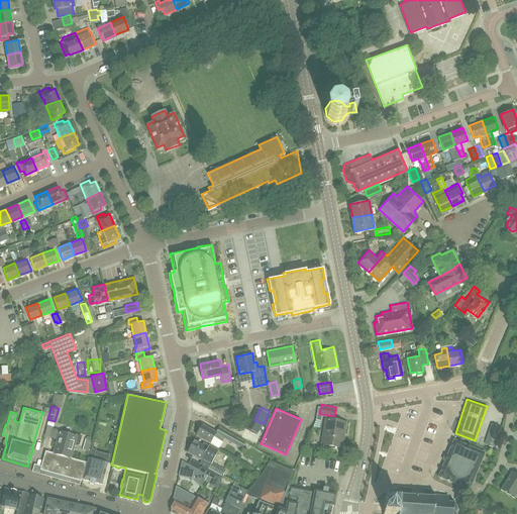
[(325,417),(321,442),(339,445),(341,430),(343,430),(344,420),(325,417)]
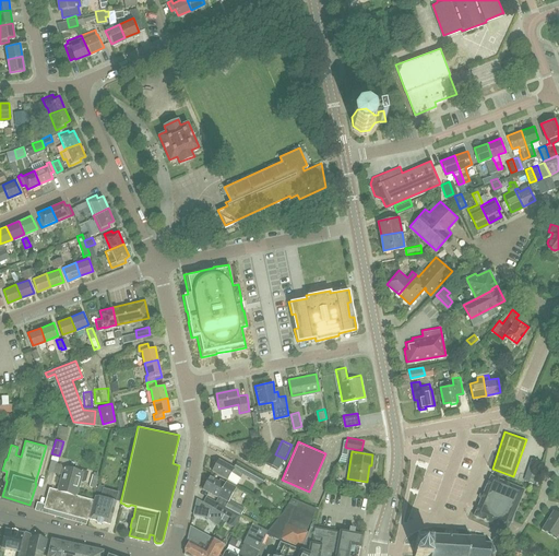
[(325,475),(332,457),(325,454),(319,473),(325,475)]
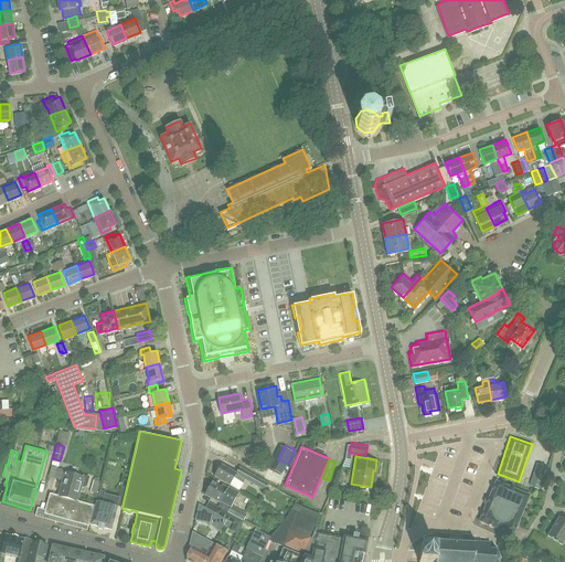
[(531,473),(543,477),(547,465),(535,460),(531,473)]
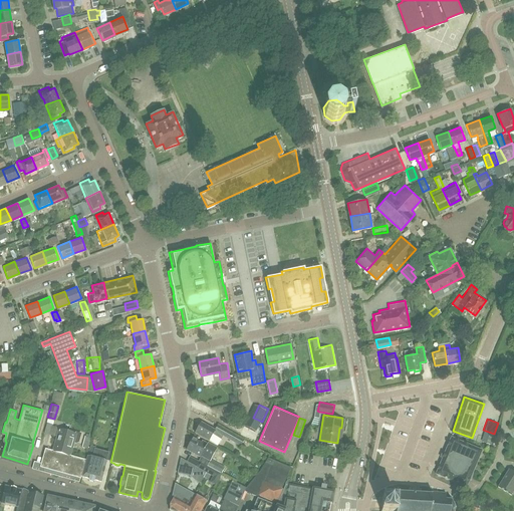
[(49,433),(52,423),(47,421),(43,431),(49,433)]
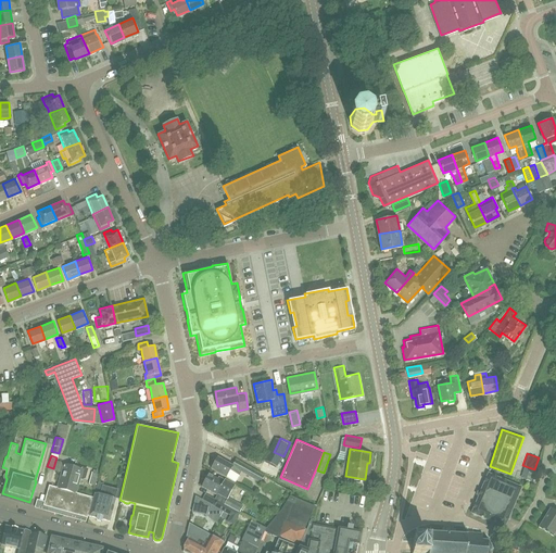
[(234,480),(240,469),(260,480),(261,478),(262,475),(263,474),(241,462),(238,467),(217,455),(214,460),(213,461),(211,464),(211,465),(211,467),(234,480)]
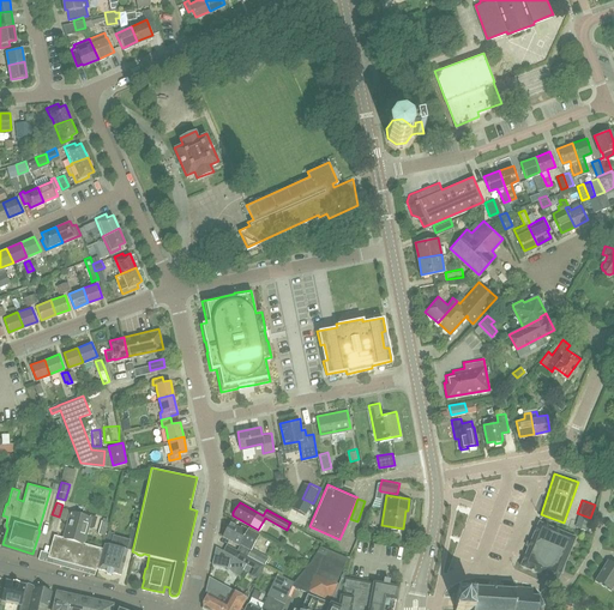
[(71,509),(67,519),(64,536),(54,533),(48,555),(97,568),(103,547),(84,542),(88,526),(90,527),(94,525),(96,514),(90,513),(90,514),(71,509)]
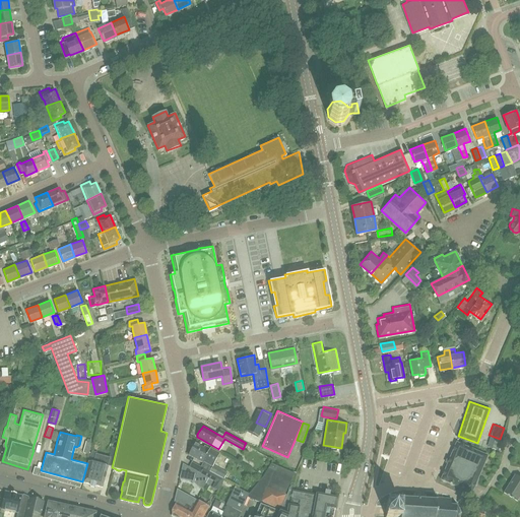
[(82,450),(88,452),(91,441),(86,439),(82,450)]
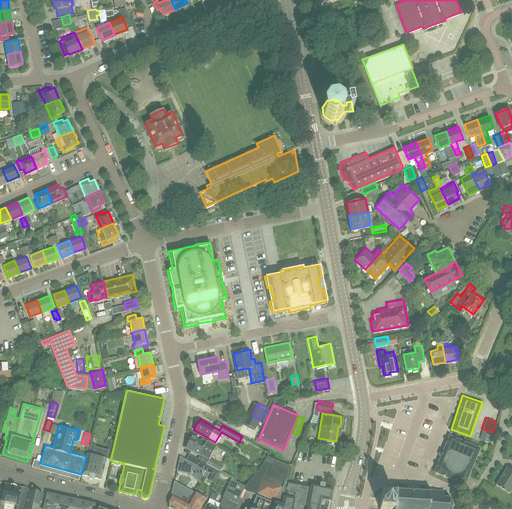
[(191,434),(185,446),(199,453),(200,453),(208,457),(214,446),(200,438),(200,439),(191,434)]
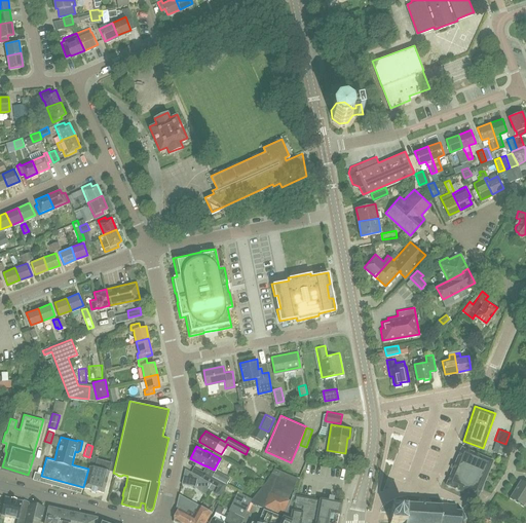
[(449,475),(446,483),(465,491),(477,496),(492,459),(461,446),(449,475)]
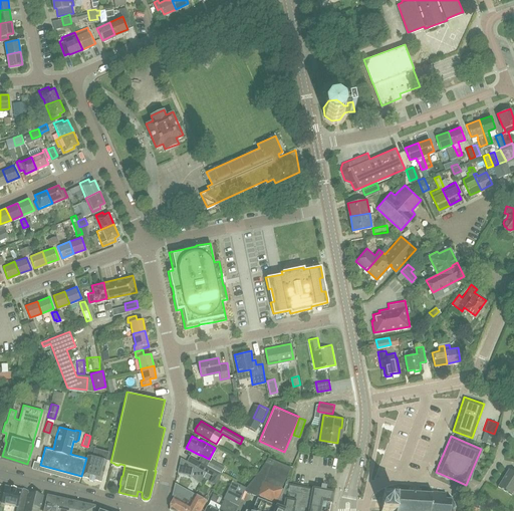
[(112,454),(115,441),(110,440),(107,452),(112,454)]
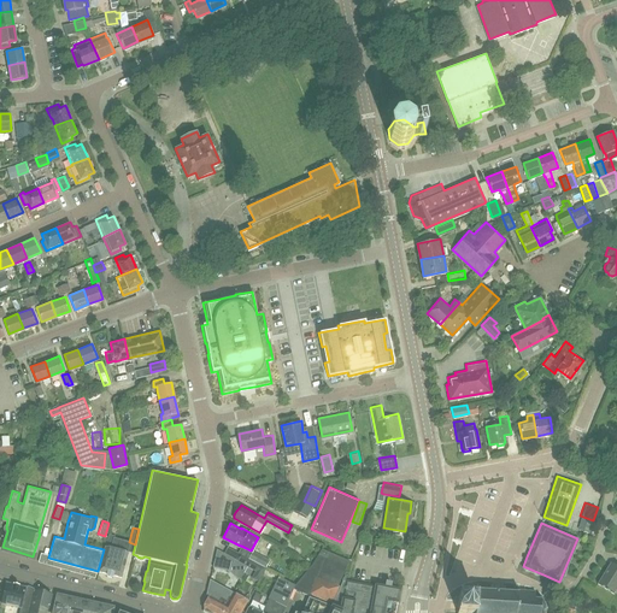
[(109,532),(105,546),(99,569),(107,571),(107,572),(112,573),(113,572),(121,575),(127,552),(112,547),(115,534),(109,532)]
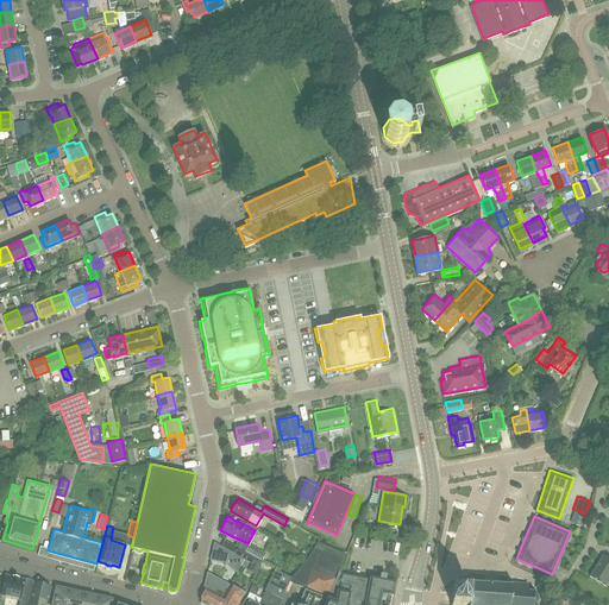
[(214,540),(211,555),(225,562),(232,550),(214,540)]
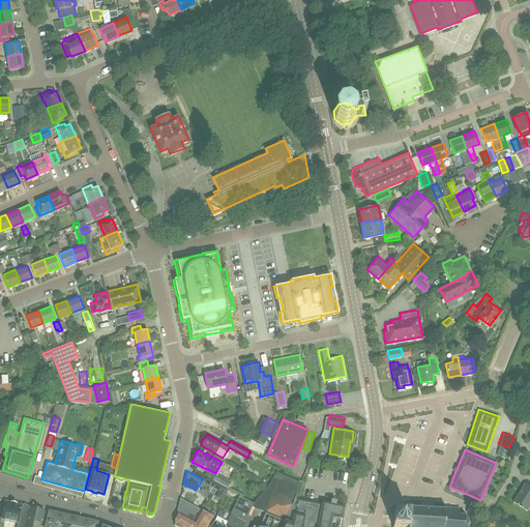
[(291,501),(296,492),(295,491),(299,481),(276,470),(267,484),(254,501),(253,504),(266,510),(267,509),(285,518),(291,501)]
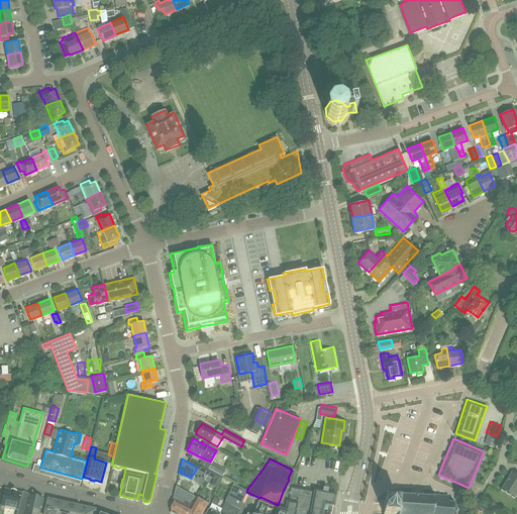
[(226,468),(212,459),(207,467),(222,475),(226,468)]
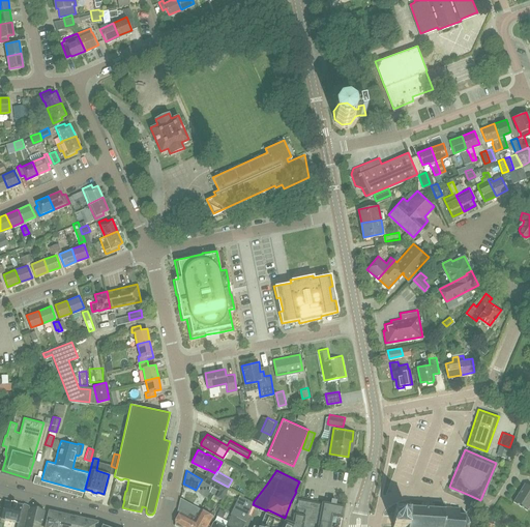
[(207,475),(205,480),(215,487),(218,481),(212,478),(207,475)]
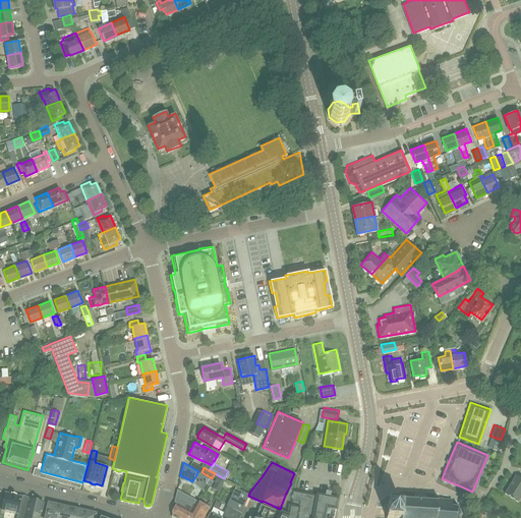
[(520,495),(520,476),(515,473),(504,492),(518,500),(520,495)]
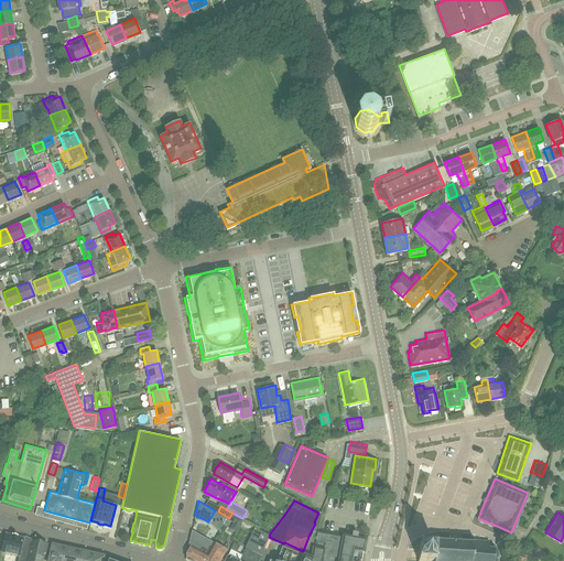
[(257,560),(261,553),(269,533),(255,527),(241,553),(238,560),(237,560),(257,560)]
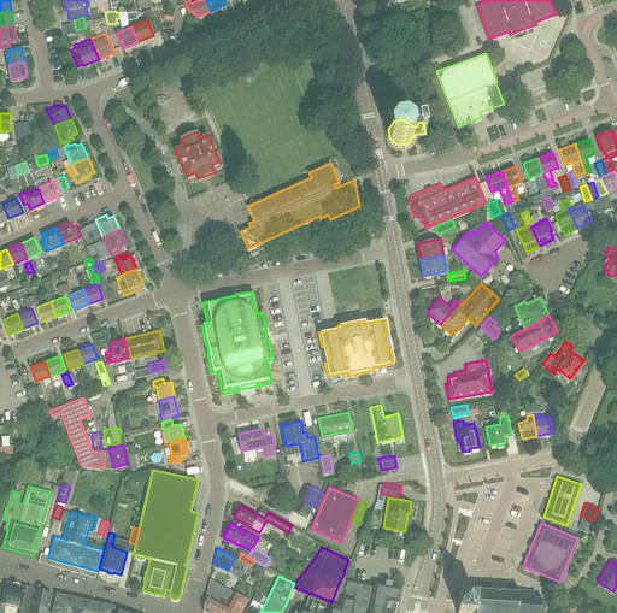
[(342,579),(331,605),(328,612),(394,612),(397,601),(398,602),(400,588),(391,587),(392,582),(386,581),(385,585),(375,583),(375,584),(346,578),(345,579),(342,579)]
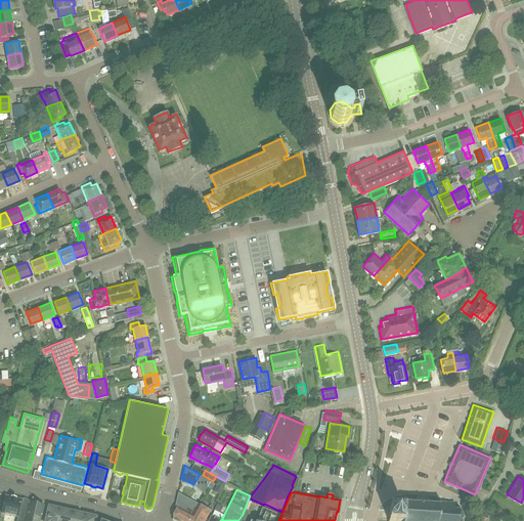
[(187,520),(198,503),(180,492),(177,497),(175,504),(177,505),(173,512),(173,518),(179,520),(187,520)]
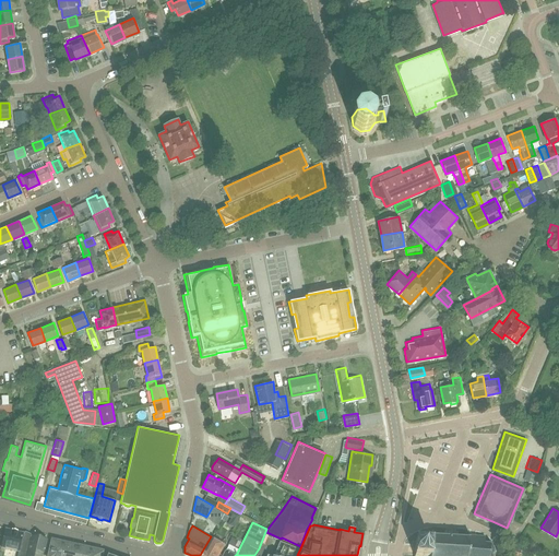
[(19,549),(22,531),(23,531),(6,527),(1,545),(18,549),(19,549)]
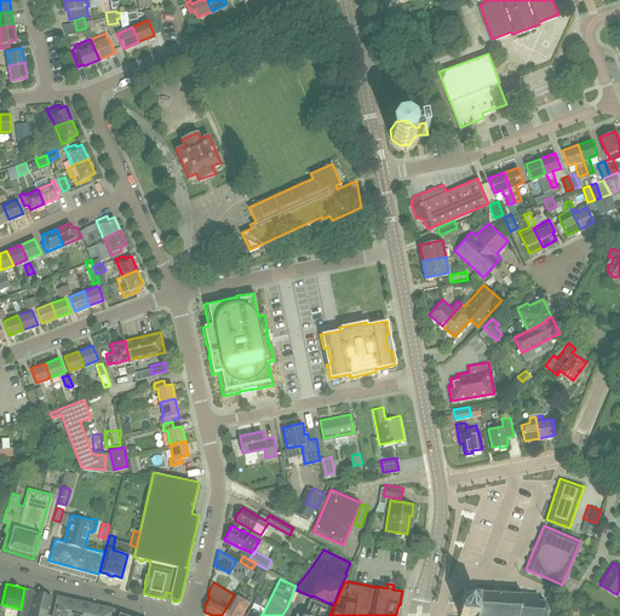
[(24,588),(21,609),(19,609),(17,615),(45,615),(47,605),(50,605),(52,596),(24,588)]
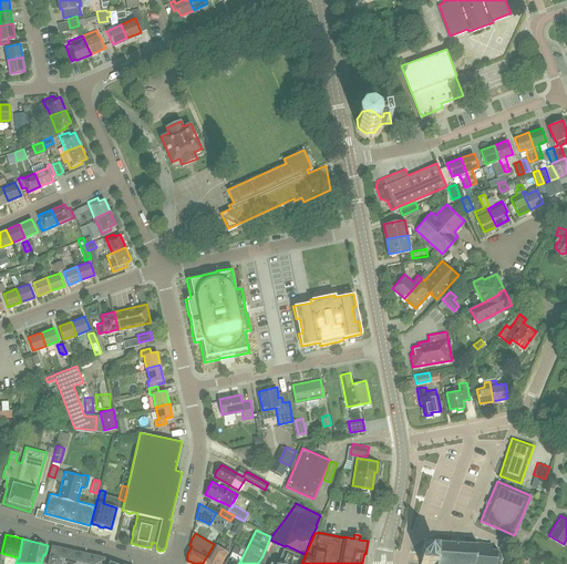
[(436,547),(421,546),(421,549),(420,561),(420,563),(436,563),(435,563),(501,563),(502,556),(497,550),(491,550),(492,542),(483,541),(476,541),(476,540),(474,540),(474,544),(463,543),(463,540),(462,540),(461,543),(452,543),(452,540),(450,539),(450,543),(439,542),(439,539),(436,539),(436,547)]
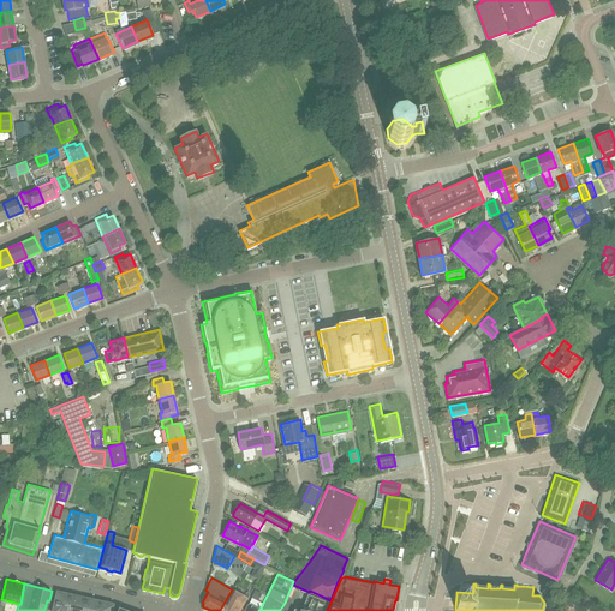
[(240,610),(244,607),(242,606),(246,597),(232,588),(232,589),(220,610),(240,610)]
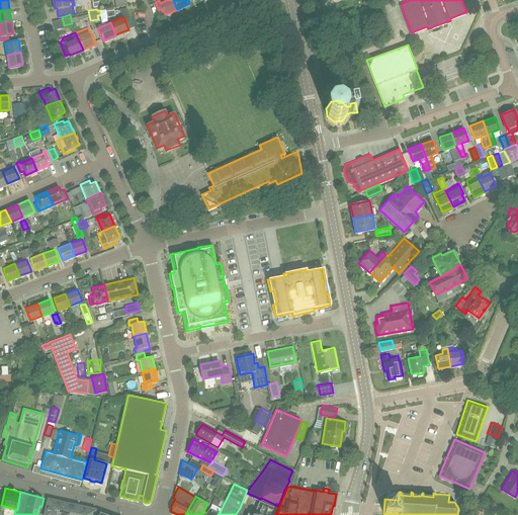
[(217,505),(220,500),(214,497),(211,503),(217,505)]
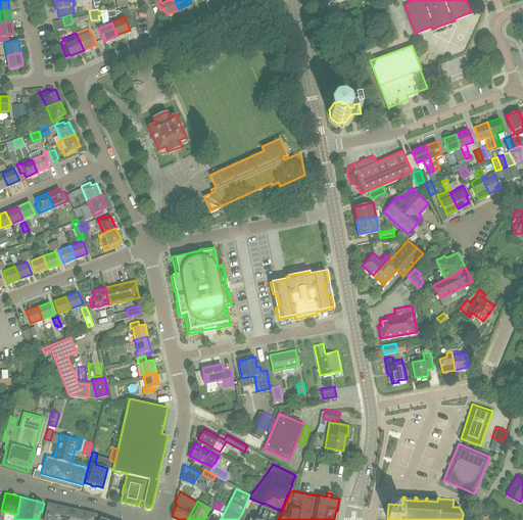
[(57,519),(60,506),(48,504),(44,519),(57,519)]
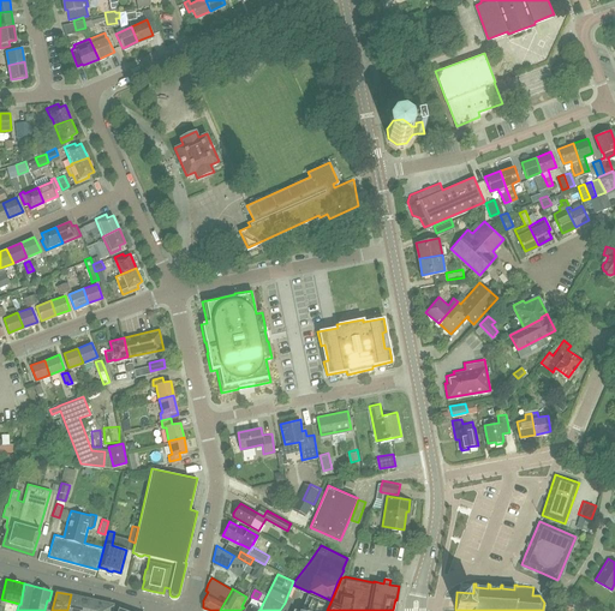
[(67,610),(82,610),(85,598),(71,594),(67,610)]
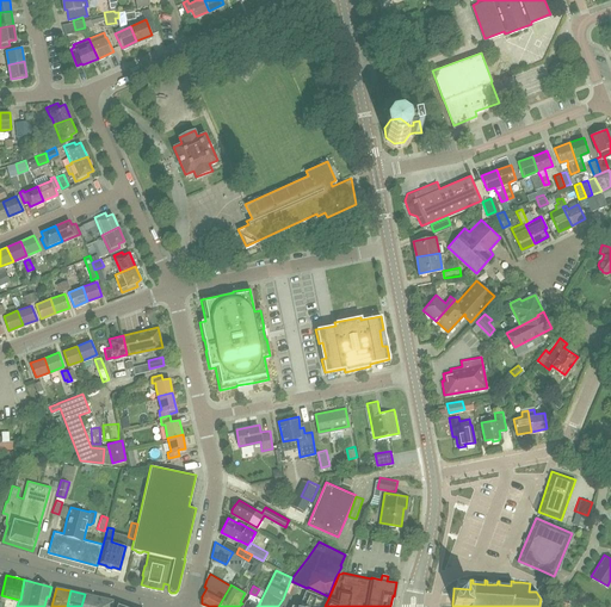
[(325,606),(328,599),(306,590),(298,606),(291,604),(290,606),(325,606)]
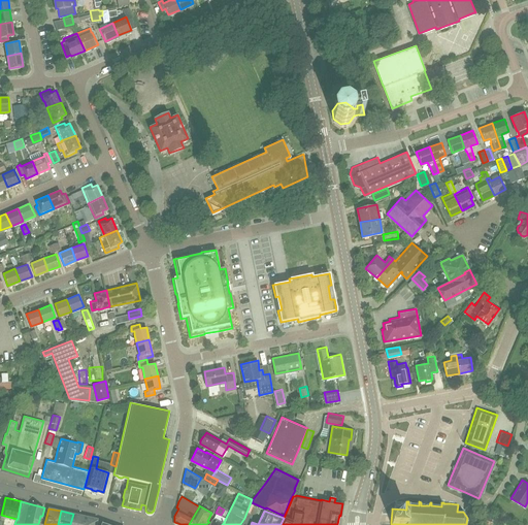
[(222,524),(223,524),(226,518),(221,515),(216,513),(213,517),(210,523),(209,522),(206,524),(222,524)]
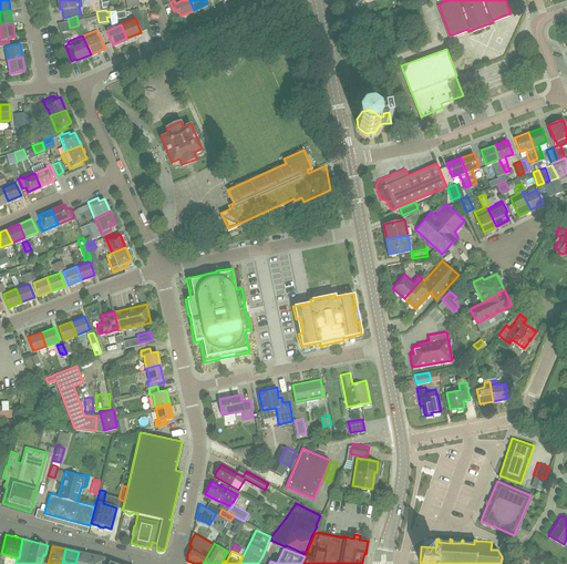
[(79,552),(75,563),(89,563),(91,555),(79,552)]
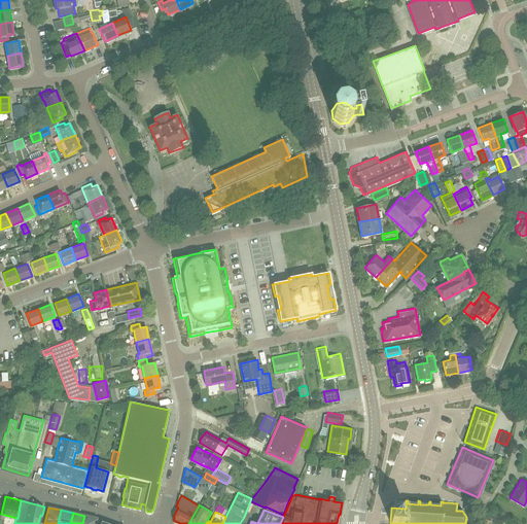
[(481,520),(488,523),(490,517),(484,514),(481,520)]
